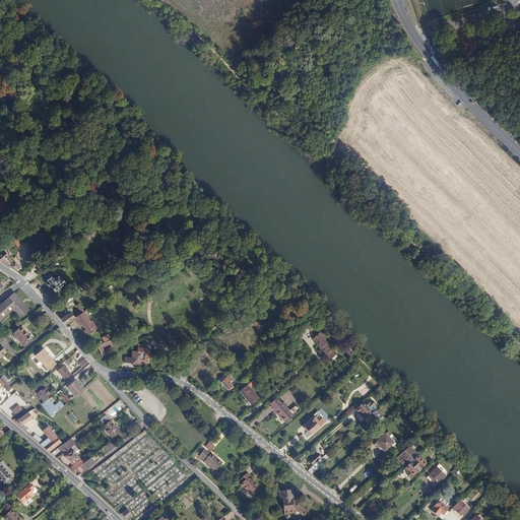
[(25,230),(18,235),(20,238),(27,232),(25,230)]
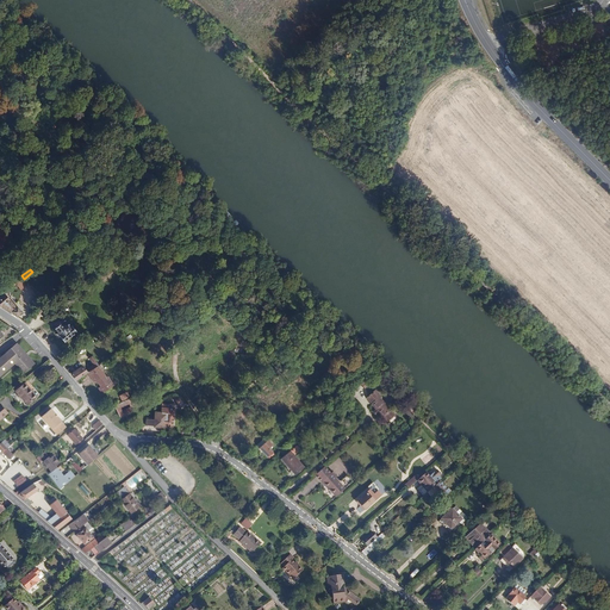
[(22,275),(14,281),(17,285),(20,288),(27,282),(24,279),(22,275)]
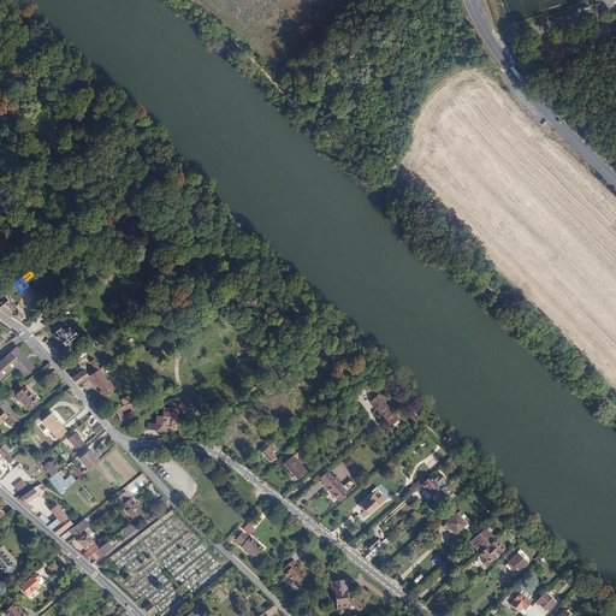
[(3,295),(5,297),(17,288),(15,284),(3,295)]
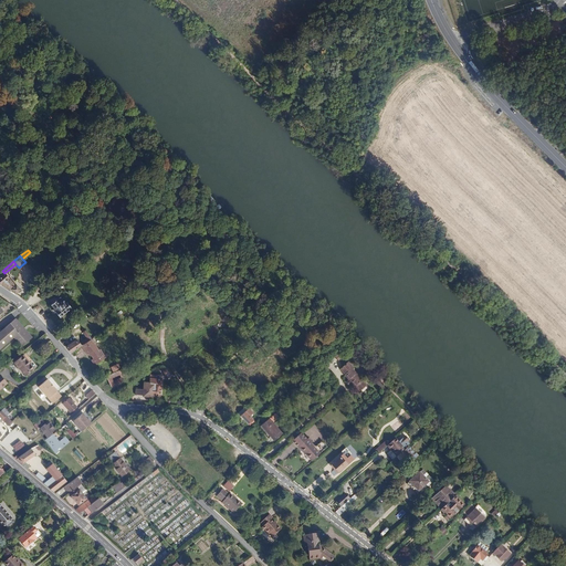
[(2,271),(0,272),(0,284),(4,286),(16,294),(21,290),(17,285),(16,285),(2,271)]
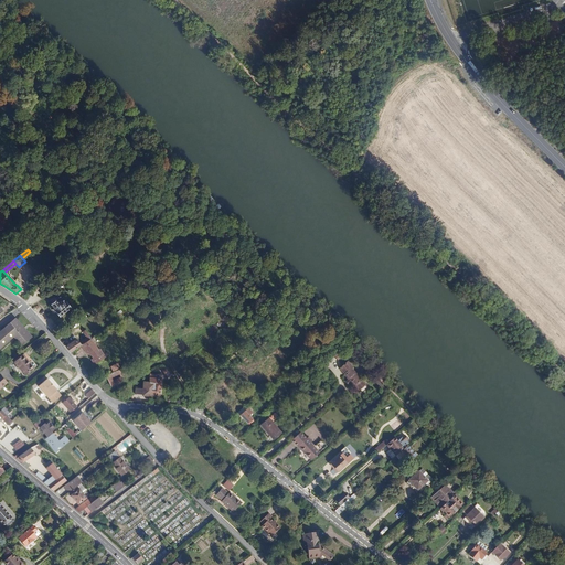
[(30,280),(34,286),(45,276),(41,270),(30,280)]
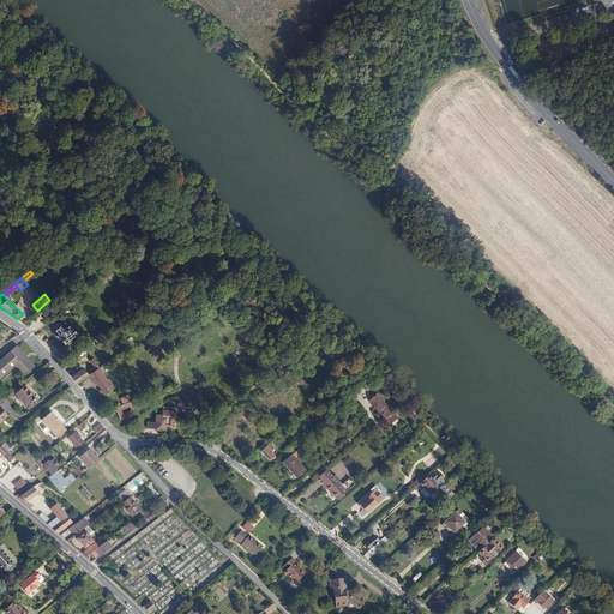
[(72,329),(66,323),(55,330),(61,338),(60,339),(65,344),(78,333),(73,329),(72,329)]
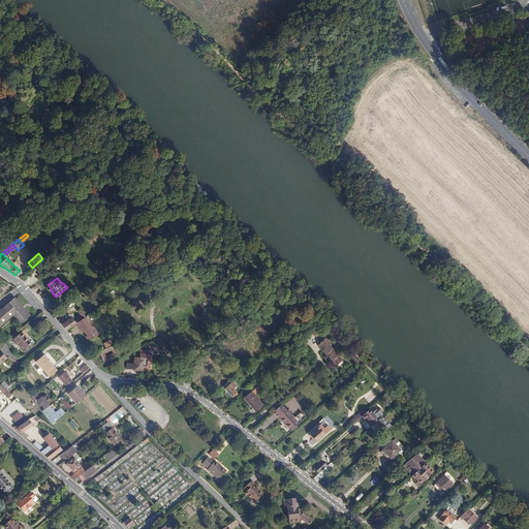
[(14,298),(0,309),(0,325),(12,315),(20,324),(30,315),(14,298)]
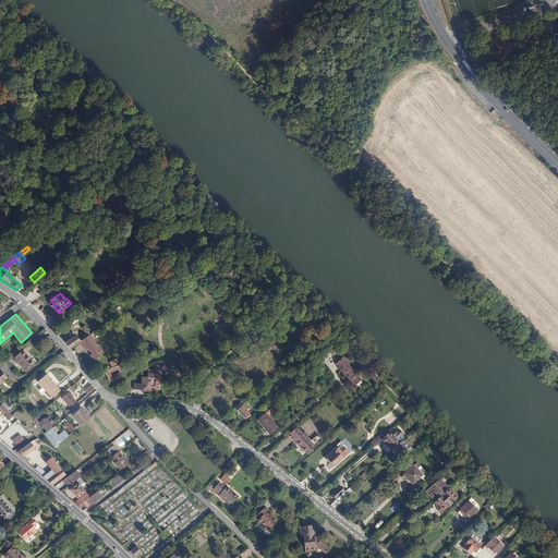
[(82,340),(81,341),(86,350),(87,349),(88,348),(91,350),(93,354),(91,355),(94,361),(100,356),(98,352),(102,349),(99,344),(98,346),(91,335),(82,340)]
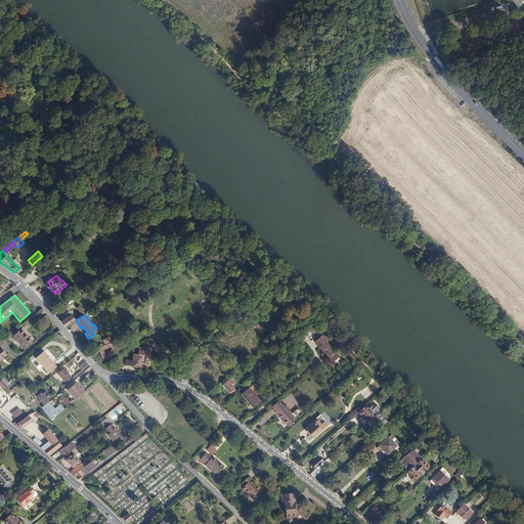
[(71,315),(61,321),(64,325),(67,328),(75,321),(71,315)]
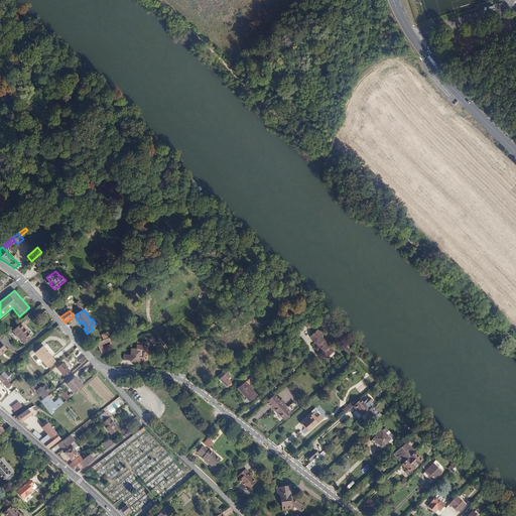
[(313,321),(310,318),(306,323),(305,324),(308,328),(313,321)]
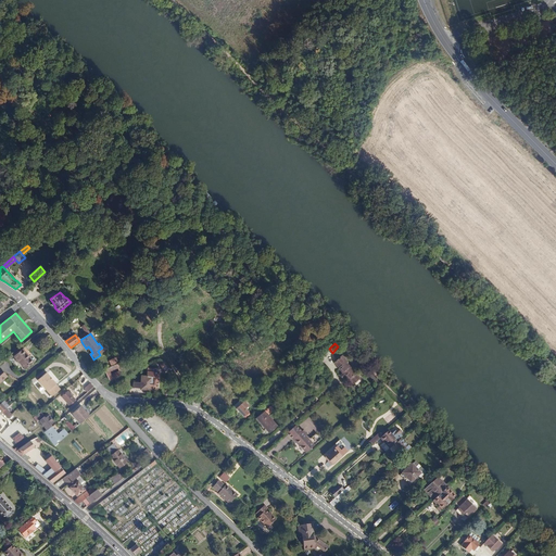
[(23,350),(35,362),(37,359),(25,348),(23,350)]
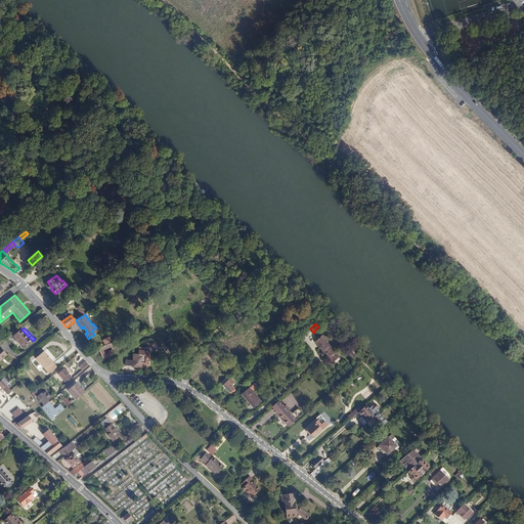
[(24,348),(33,341),(22,330),(13,337),(24,348)]
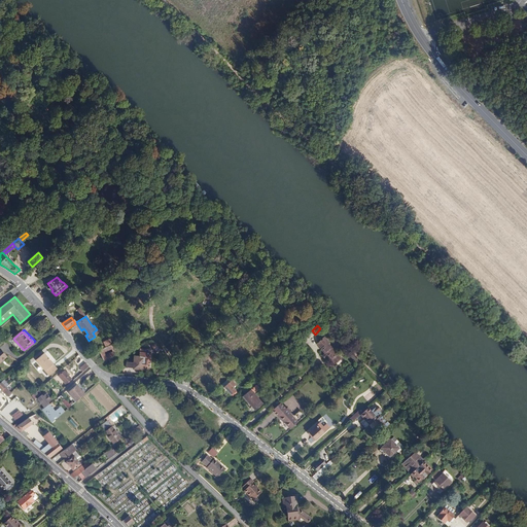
[(317,344),(321,349),(327,343),(328,342),(324,338),(317,344)]
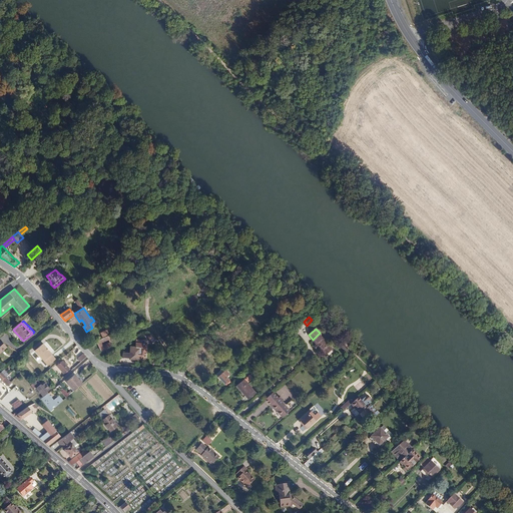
[(313,340),(322,350),(328,344),(319,334),(313,340)]
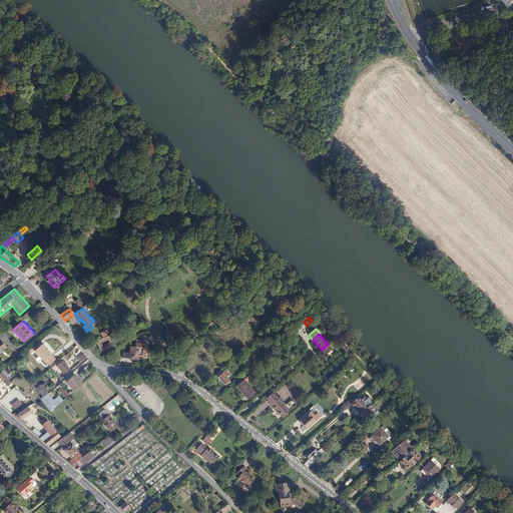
[(111,335),(96,342),(101,352),(115,345),(113,340),(111,335)]
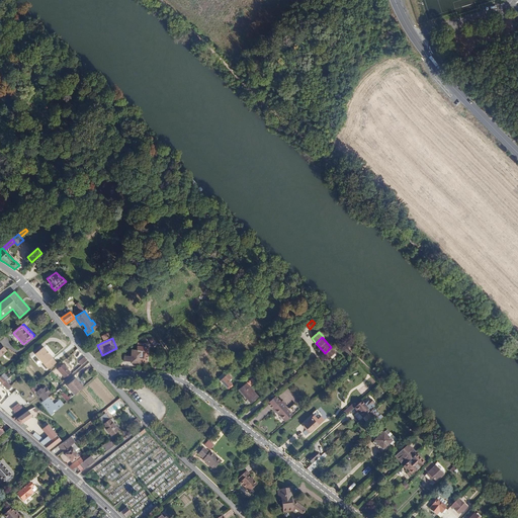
[(1,343),(0,343),(0,358),(8,351),(1,343)]
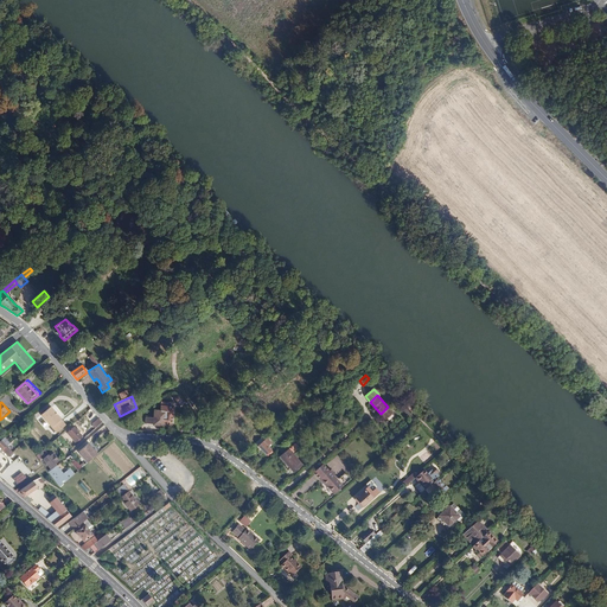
[(153,417),(153,423),(153,425),(163,426),(163,425),(170,426),(173,407),(171,407),(171,403),(161,402),(159,410),(154,410),(153,417)]
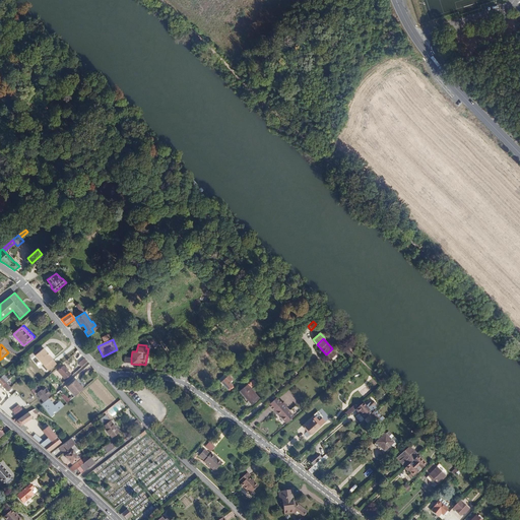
[(53,360),(44,348),(36,355),(49,371),(57,365),(52,360),(53,360)]
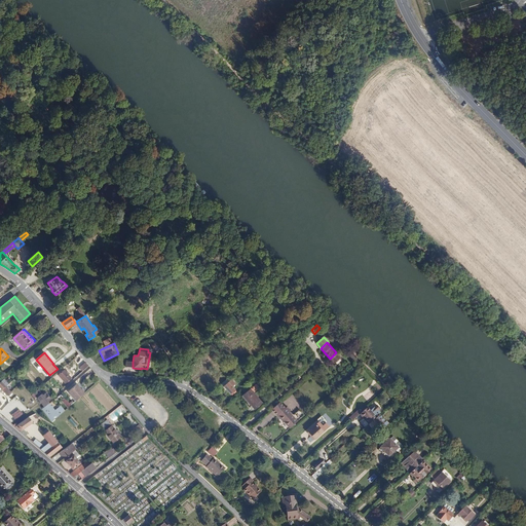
[(336,352),(330,359),(334,363),(340,357),(336,352)]
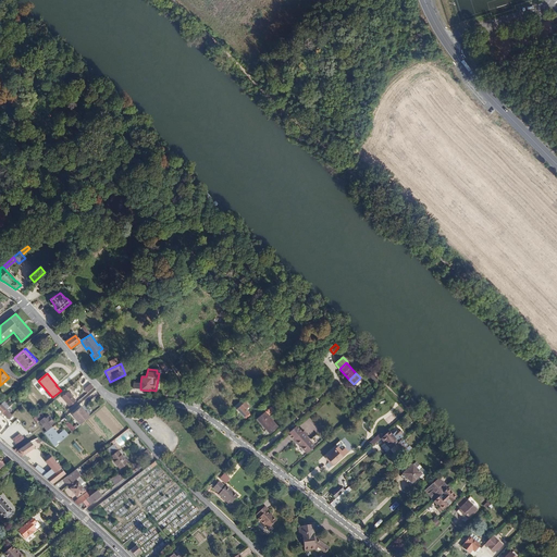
[(89,394),(95,387),(90,383),(84,390),(89,394)]
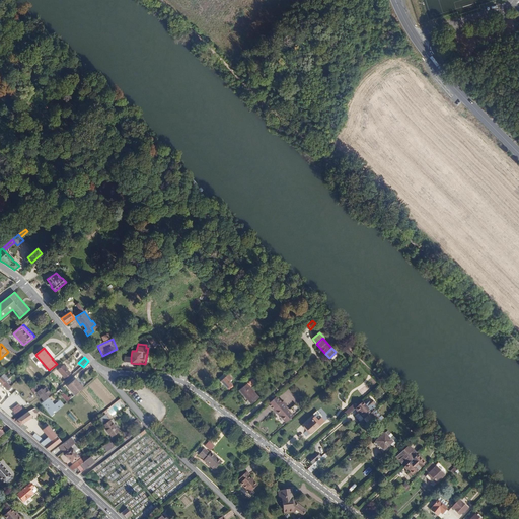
[(63,365),(58,370),(65,378),(70,373),(63,365)]
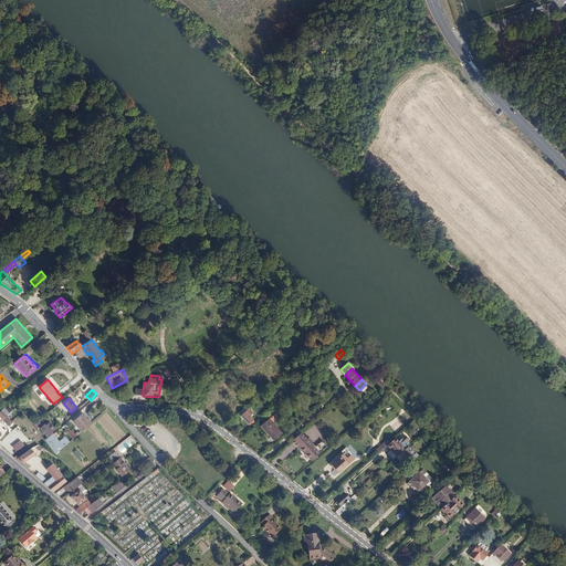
[(239,413),(249,423),(253,419),(249,416),(252,412),(248,407),(247,408),(245,407),(239,413)]
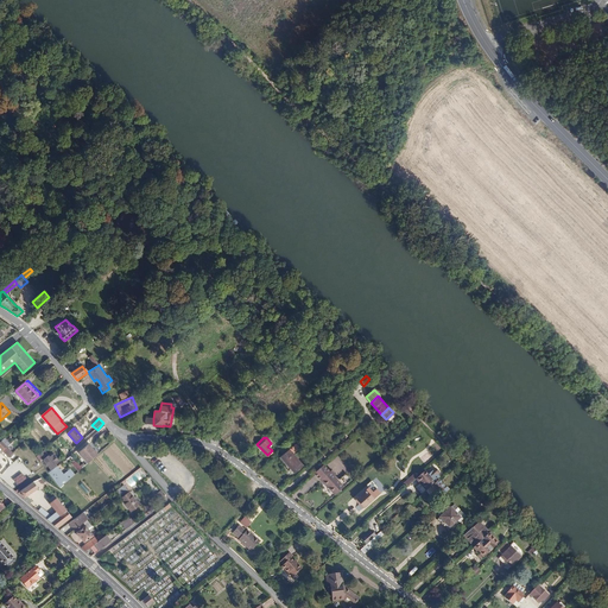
[(89,439),(77,449),(80,451),(90,442),(89,439)]
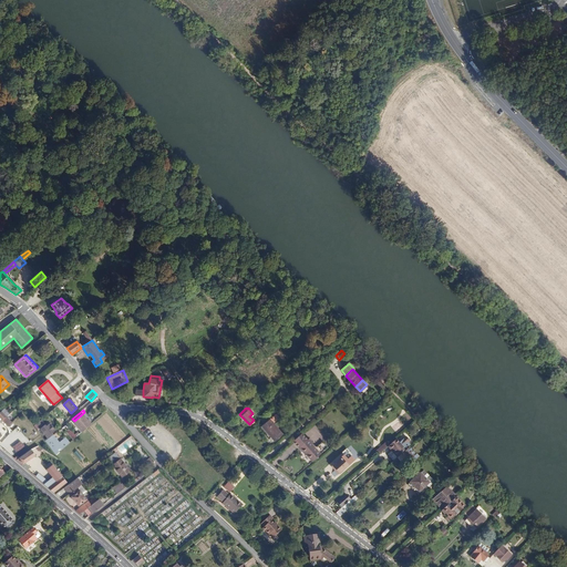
[(2,411),(0,412),(0,418),(8,426),(12,422),(6,414),(2,411)]
